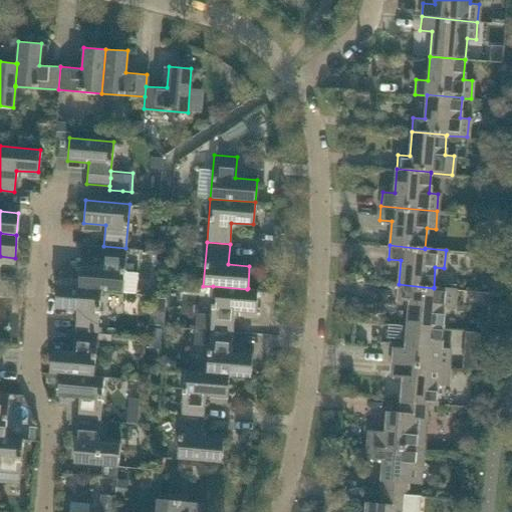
[(122,291),(125,248),(103,246),(101,267),(80,265),(78,287),(100,289),(100,290),(122,291)]
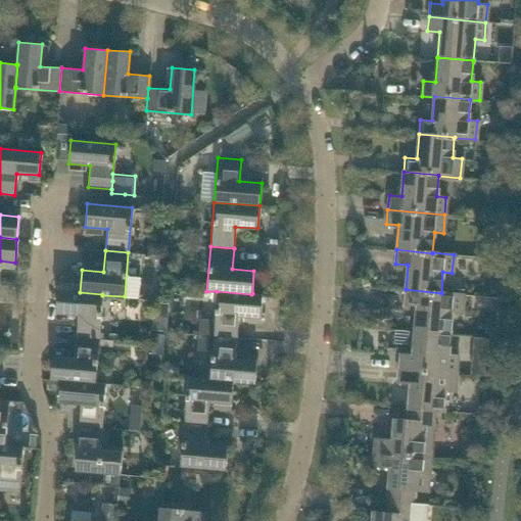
[(441,292),(441,293),(406,289),(405,303),(417,304),(415,330),(450,333),(452,312),(461,313),(463,294),(441,292)]
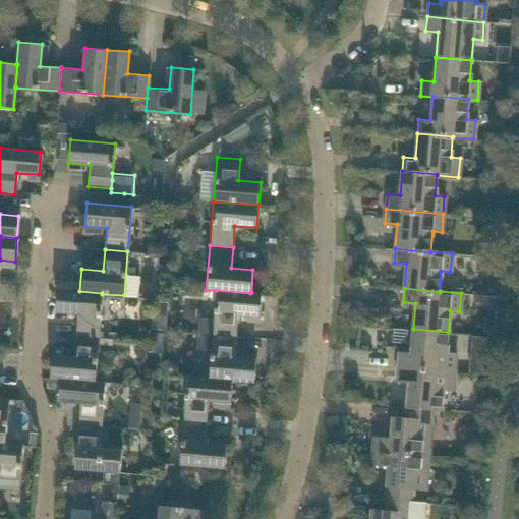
[(79,291),(57,289),(55,312),(77,313),(75,335),(99,337),(102,294),(102,293),(79,291)]
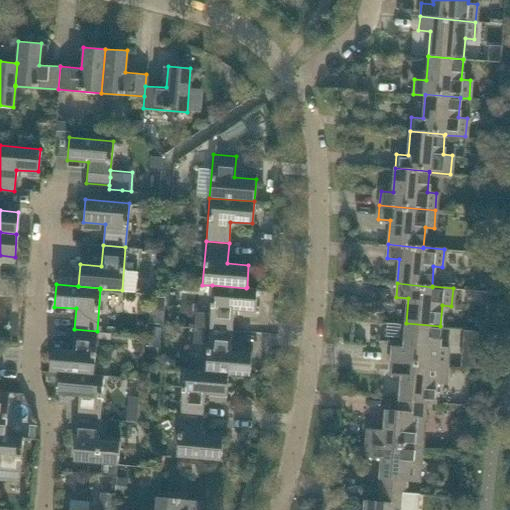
[(247,287),(246,288),(212,285),(210,314),(196,312),(195,327),(231,330),(233,309),(255,311),(256,288),(247,287)]
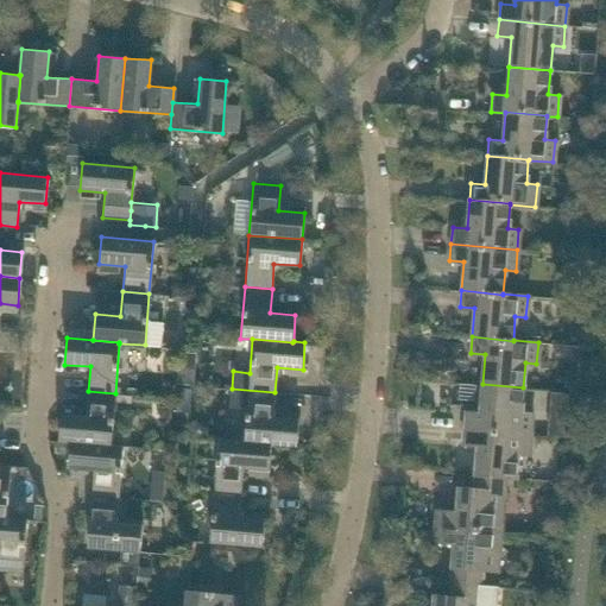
[(522,411),(523,387),(483,384),(480,412),(466,411),(465,428),(530,434),(532,412),(522,411)]
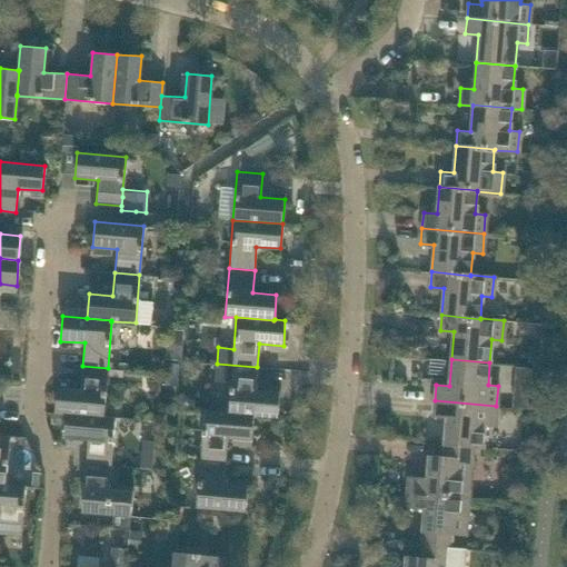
[(256,390),(257,367),(217,364),(215,379),(230,380),(228,413),(254,415),(277,417),(279,393),(256,390)]
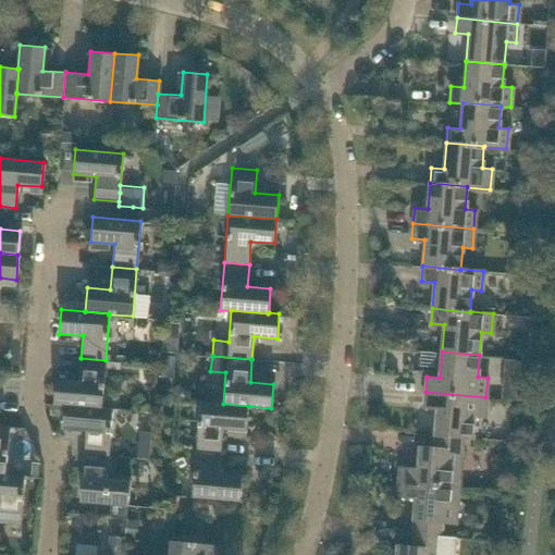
[(101,407),(106,360),(81,358),(78,381),(56,379),(53,404),(64,405),(64,404),(101,407)]
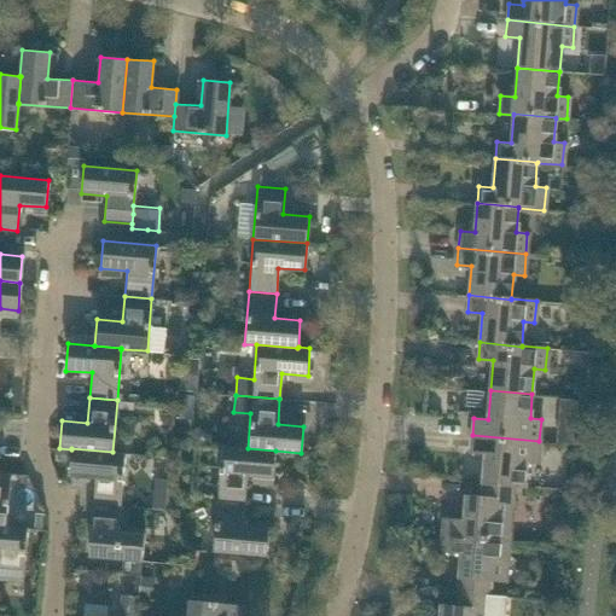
[(538,462),(539,441),(472,435),(470,451),(484,453),(482,482),(513,484),(513,486),(524,487),(527,460),(538,462)]
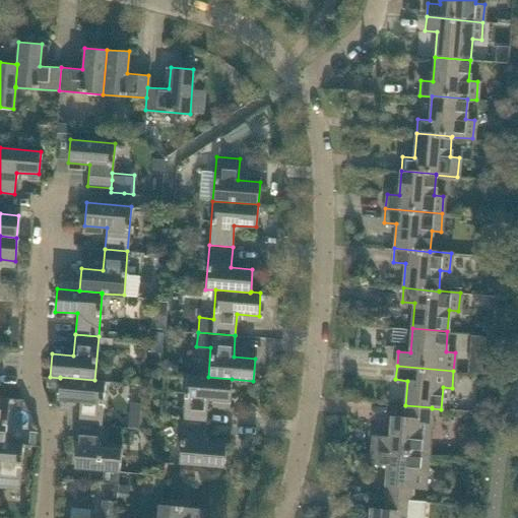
[(208,377),(186,375),(183,419),(205,421),(207,399),(230,401),(232,379),(208,377)]
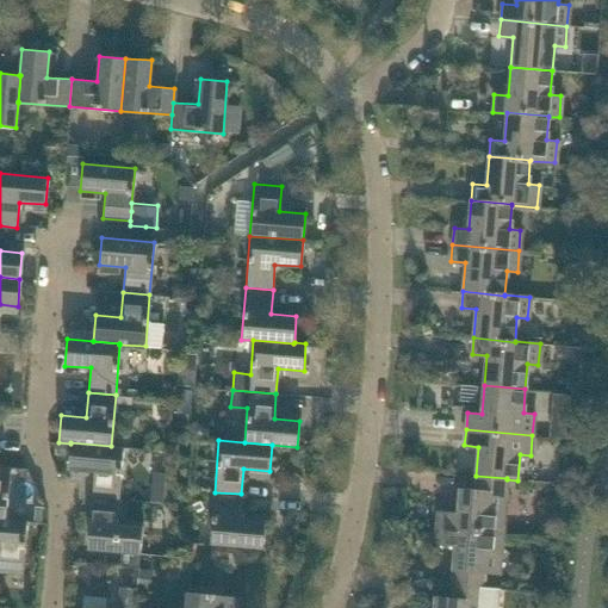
[(111,446),(70,442),(70,444),(68,470),(93,472),(92,496),(118,498),(123,447),(111,446)]
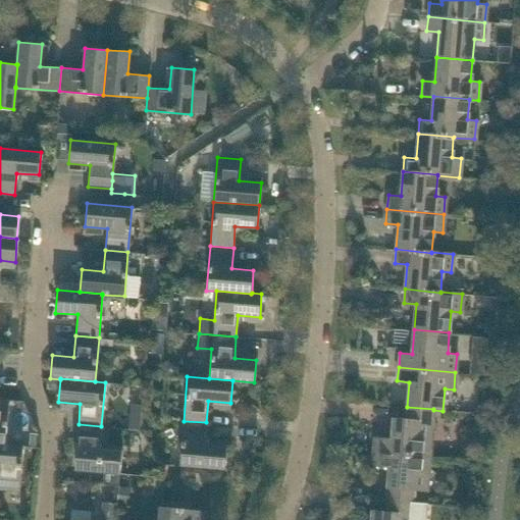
[(15,397),(16,416),(33,415),(32,396),(15,397)]
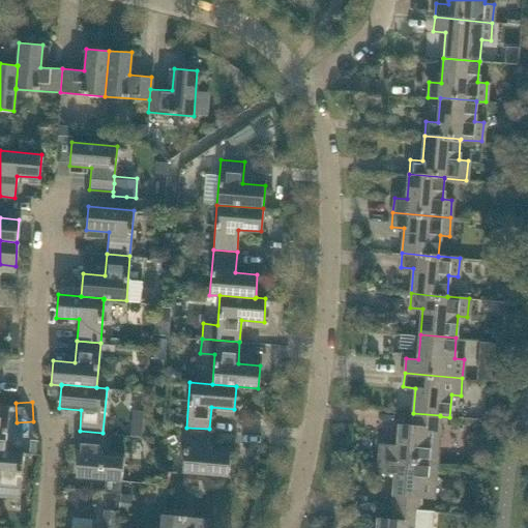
[(0,450),(5,451),(5,450),(8,406),(0,404),(0,450)]
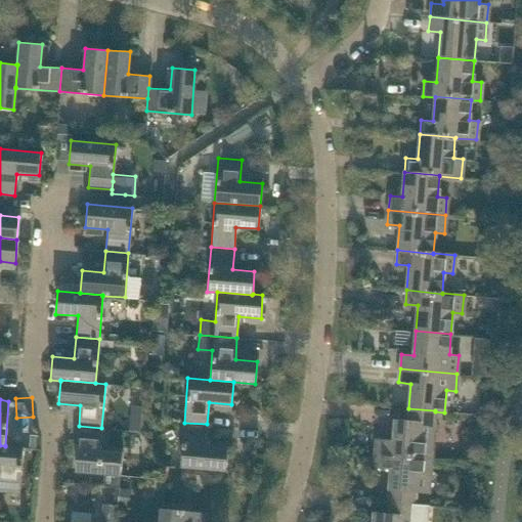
[(435,411),(435,410),(408,408),(407,421),(394,420),(393,441),(376,439),(375,452),(431,458),(435,411)]
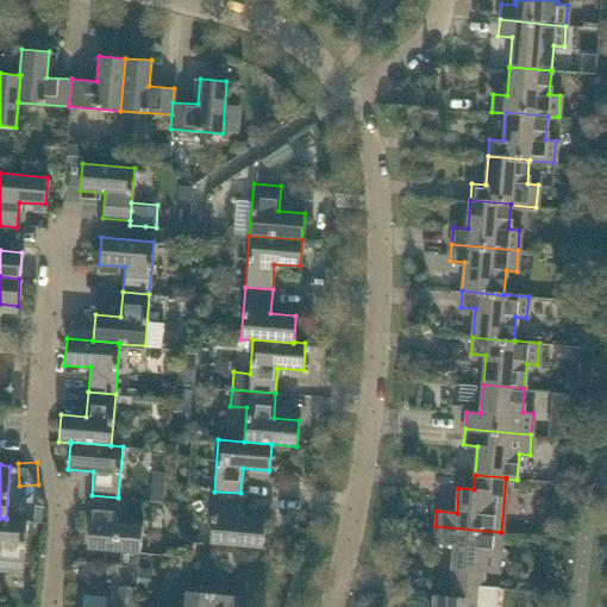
[(239,518),(241,493),(214,492),(210,543),(262,548),(264,520),(239,518)]
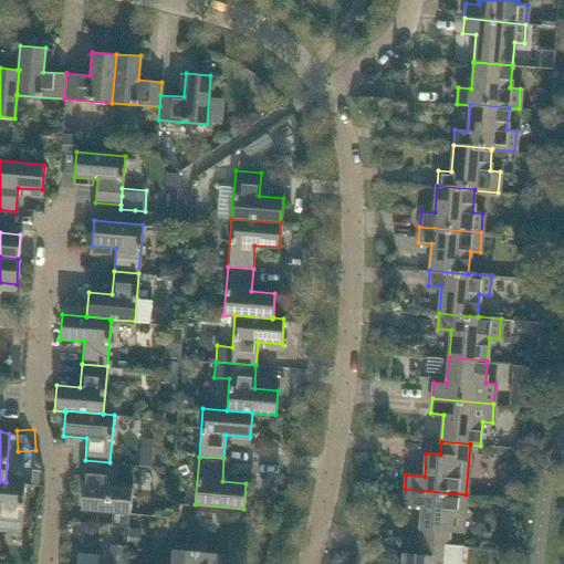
[(108,487),(110,462),(85,460),(81,509),(129,513),(132,488),(108,487)]
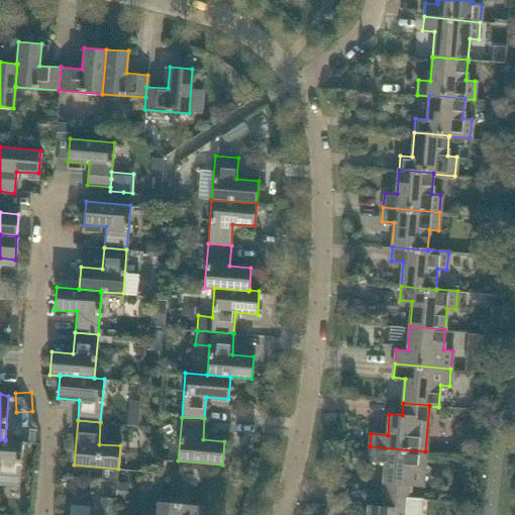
[(5,439),(5,440),(0,439),(0,483),(18,485),(22,440),(5,439)]
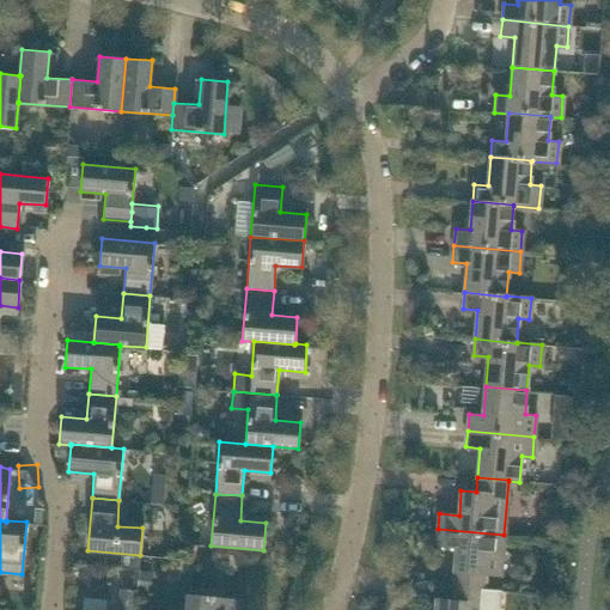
[(500,574),(504,535),(438,529),(435,546),(456,547),(453,586),(483,589),(485,573),(500,574)]
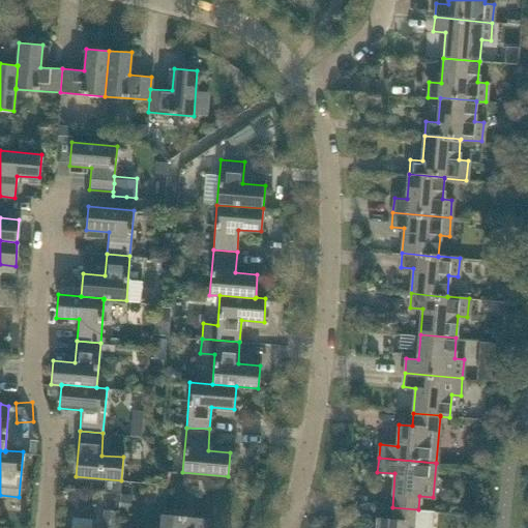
[(116,492),(117,491),(117,481),(105,480),(105,490),(116,492)]
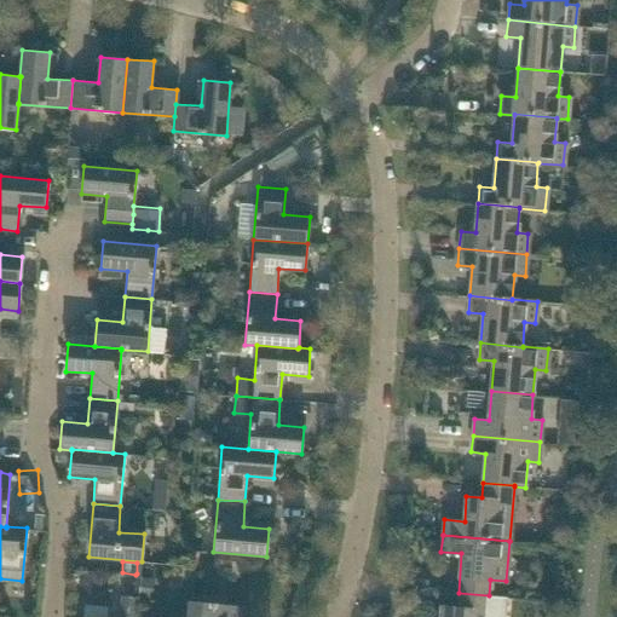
[(486,616),(489,595),(459,593),(456,607),(442,606),(440,616),(486,616)]
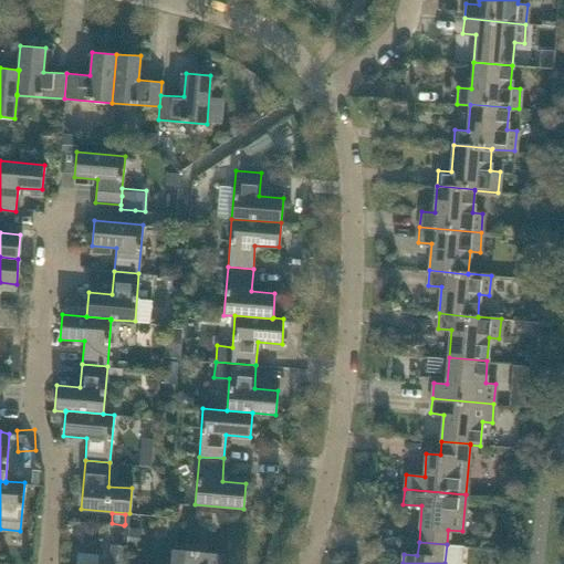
[(108,544),(107,563),(122,563),(124,563),(126,545),(108,544)]
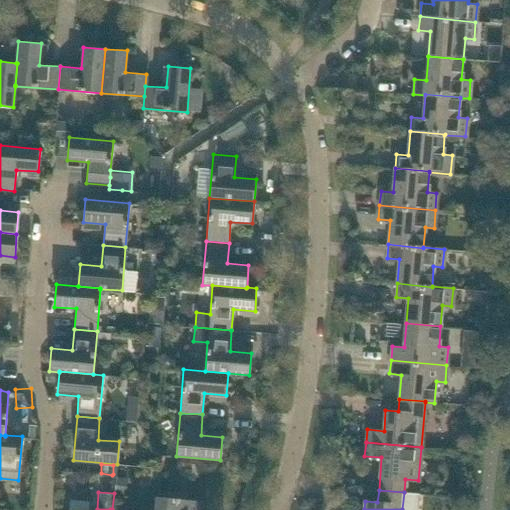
[(199,509),(201,500),(189,499),(156,497),(155,509),(199,509)]
